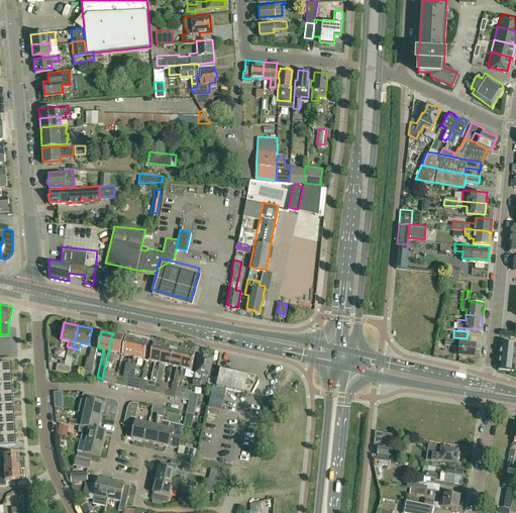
[(119,351),(122,335),(112,333),(106,360),(112,361),(114,350),(119,351)]
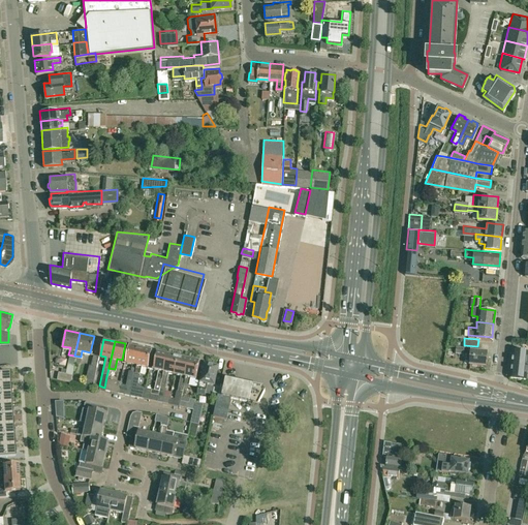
[(134,370),(140,346),(129,344),(125,361),(131,362),(130,369),(134,370)]
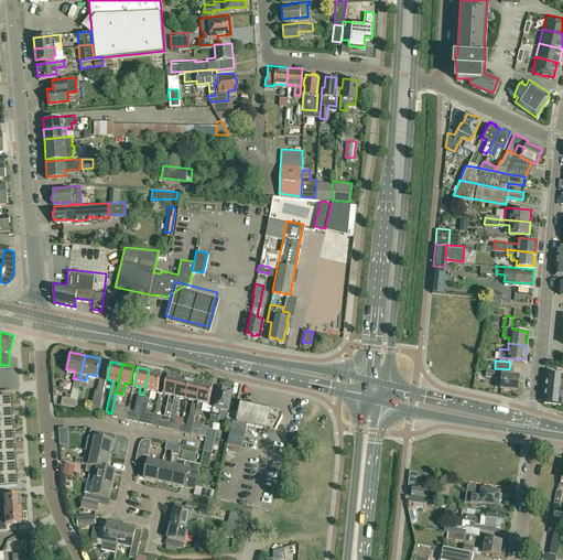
[(157,389),(160,372),(149,369),(143,395),(141,406),(138,419),(143,420),(147,407),(145,407),(148,396),(149,396),(150,388),(157,389)]
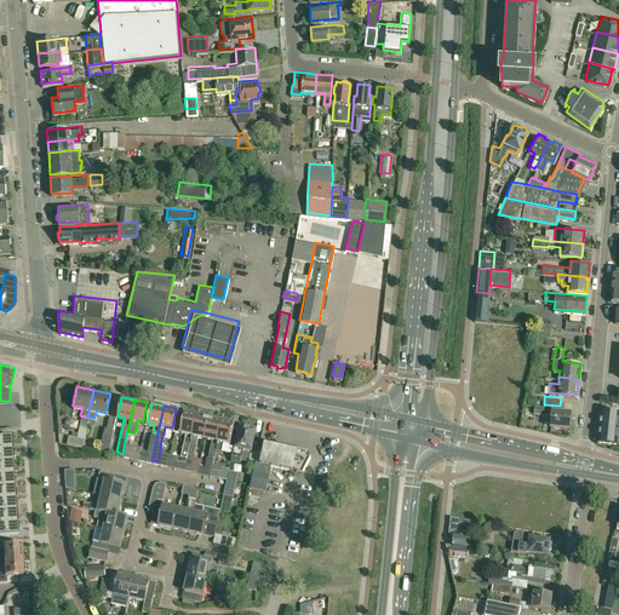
[(571,409),(551,408),(550,425),(569,426),(571,409)]
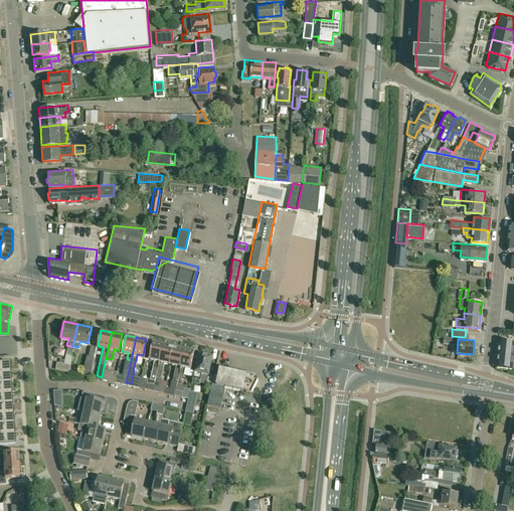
[(497,352),(513,353),(513,348),(513,342),(513,340),(498,339),(497,352)]
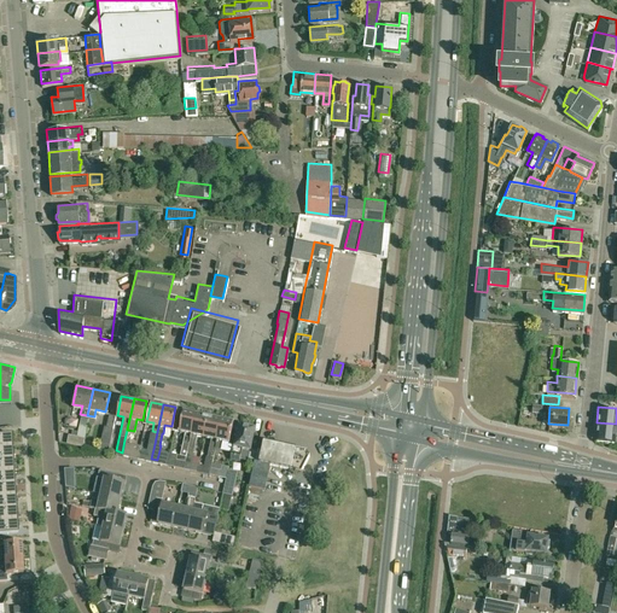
[(182,466),(195,412),(182,409),(179,428),(185,430),(180,453),(169,450),(166,461),(182,466)]
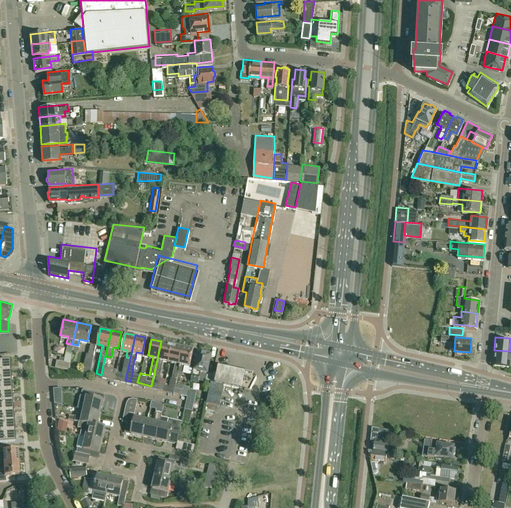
[(89,372),(92,357),(95,342),(90,341),(83,370),(89,372)]
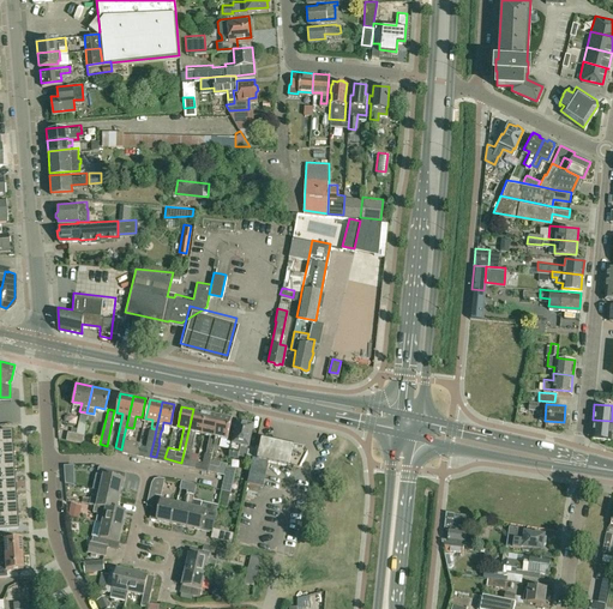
[(200,430),(205,411),(193,409),(181,463),(194,465),(196,458),(190,457),(192,450),(191,447),(194,429),(200,430)]
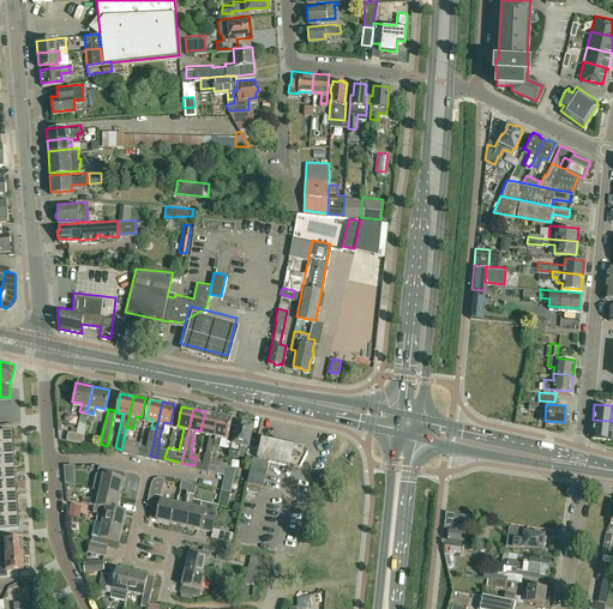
[(76,430),(83,432),(86,412),(79,411),(76,430)]
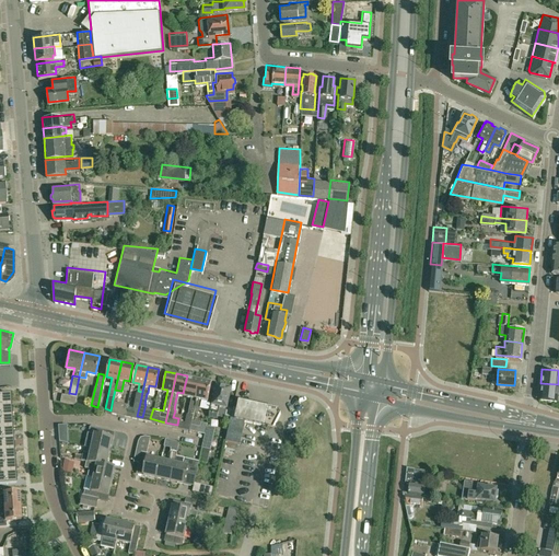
[(194,404),(199,378),(189,375),(185,394),(190,395),(187,409),(186,412),(184,419),(178,418),(177,425),(188,427),(190,421),(194,404)]
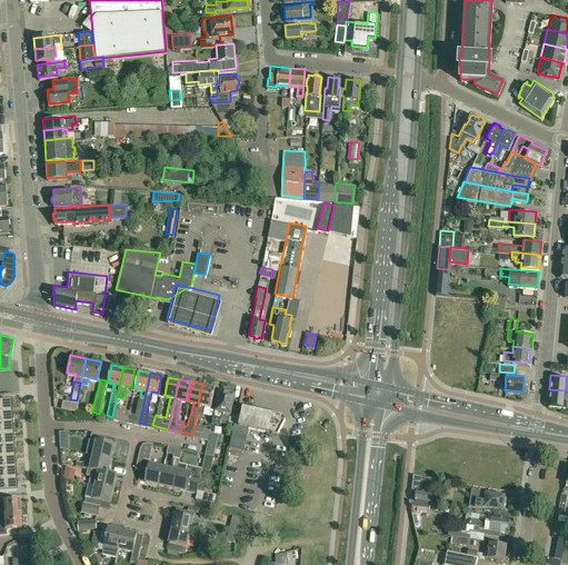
[(213,386),(212,386),(213,384),(207,383),(206,385),(202,384),(197,410),(202,412),(205,403),(210,405),(213,386)]
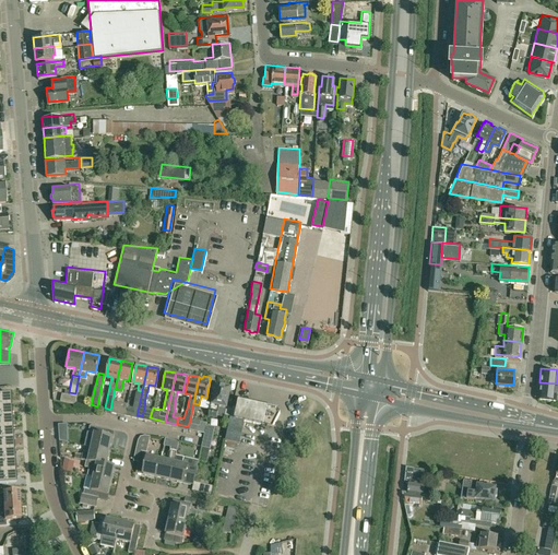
[(210,400),(208,413),(216,414),(216,412),(223,413),(229,386),(227,386),(227,384),(223,382),(221,384),(216,382),(212,401),(210,400)]
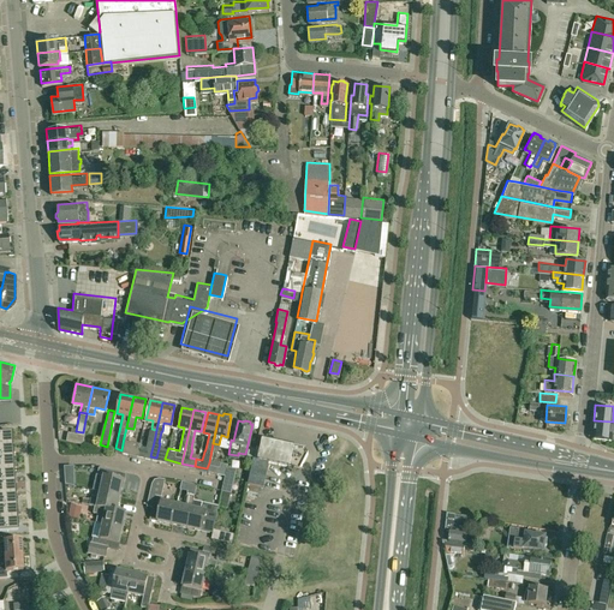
[(613,428),(613,422),(594,420),(592,436),(612,438),(613,429),(613,428)]
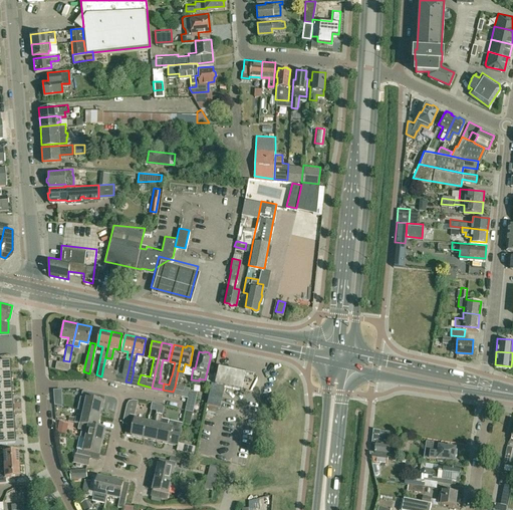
[(63,360),(56,358),(55,365),(68,368),(70,361),(69,361),(63,360)]
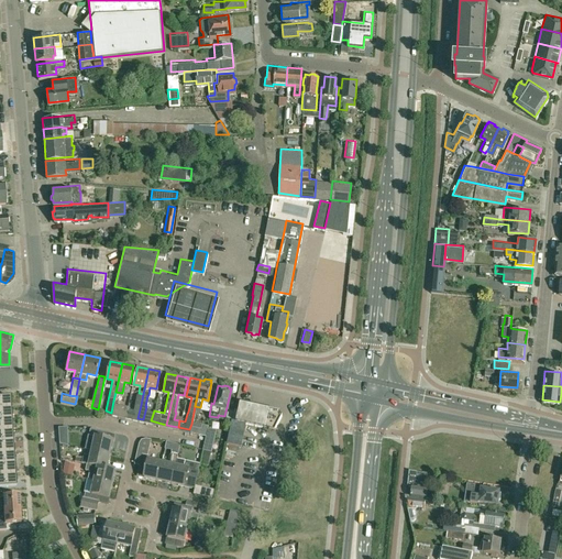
[(0,405),(10,405),(10,402),(9,399),(9,394),(0,394),(0,405)]
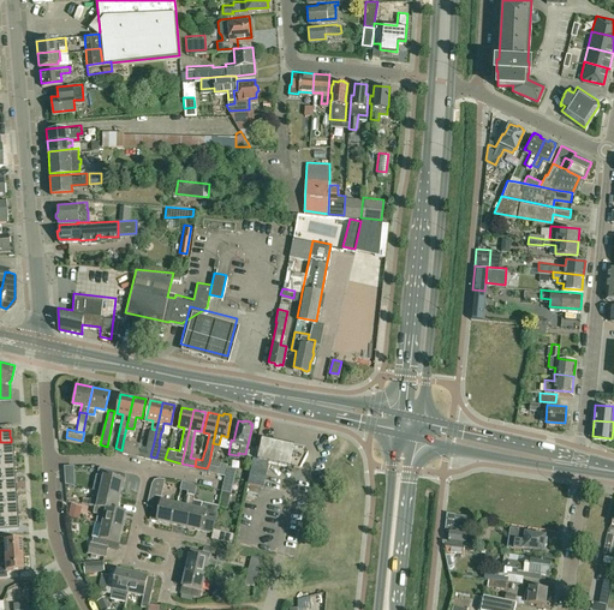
[(136,453),(139,441),(124,437),(121,450),(136,453)]
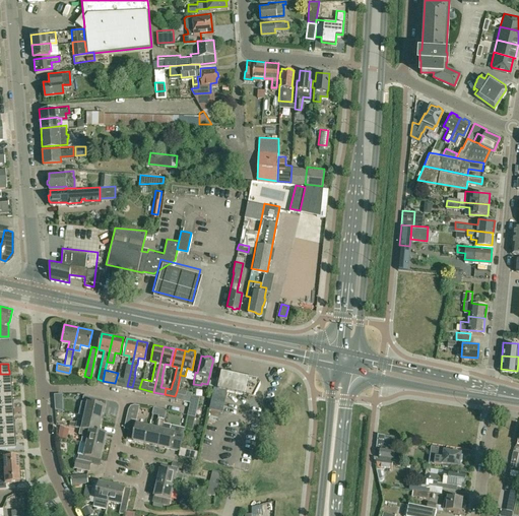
[(226,389),(253,394),(254,392),(253,392),(259,380),(256,378),(256,377),(221,370),(217,386),(213,385),(209,406),(222,409),(226,389)]
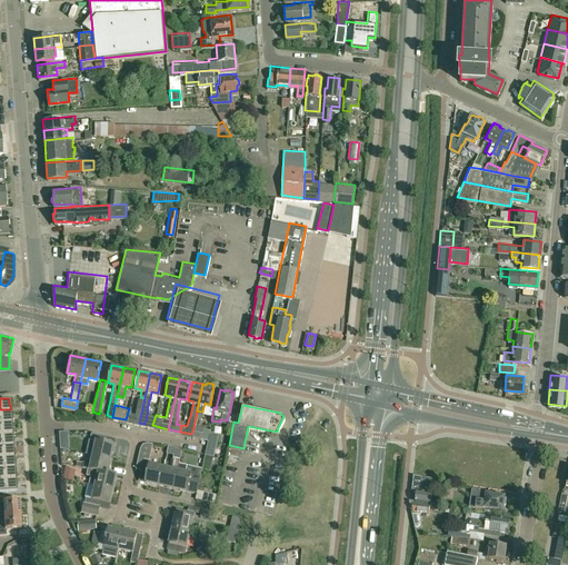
[(133,422),(139,423),(142,409),(137,407),(133,422)]
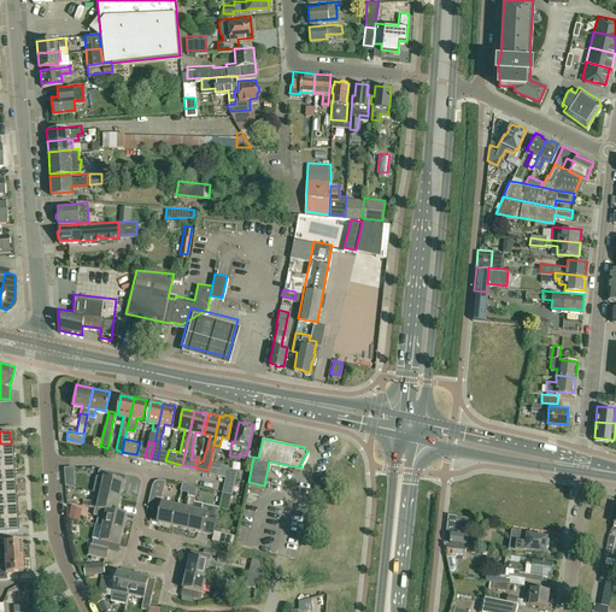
[(11,449),(11,443),(0,443),(0,455),(11,455),(11,451),(11,449)]
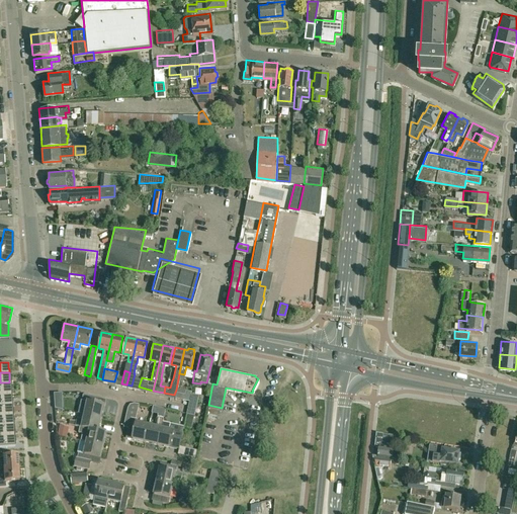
[(0,394),(10,393),(10,389),(10,388),(9,382),(0,382),(0,394)]
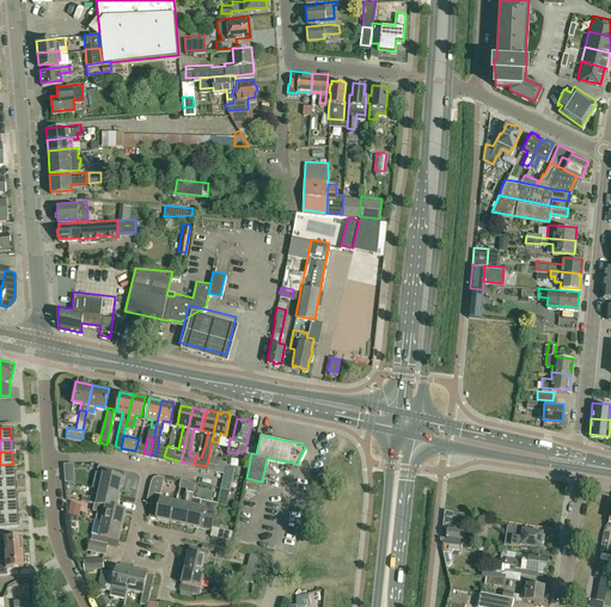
[(222,471),(225,463),(225,459),(218,458),(217,463),(208,460),(206,466),(222,471)]
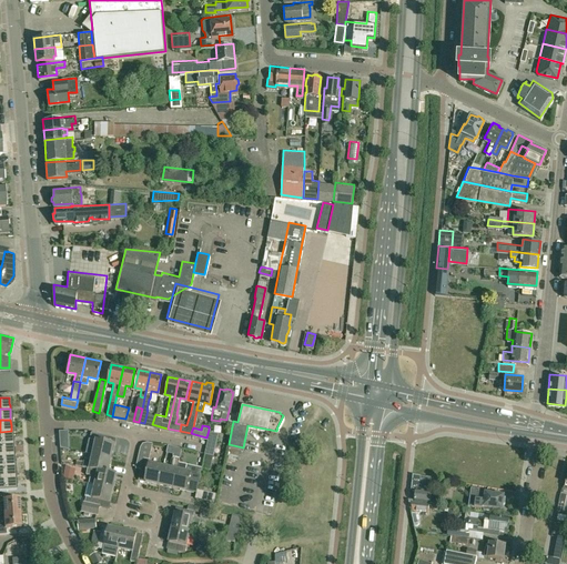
[(114,435),(104,433),(90,430),(85,450),(92,452),(110,455),(114,435)]
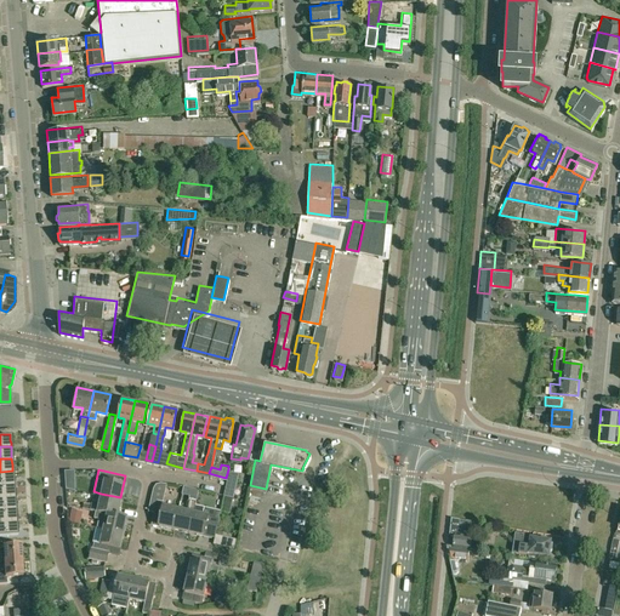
[(228,469),(226,478),(223,492),(232,495),(238,471),(228,469)]
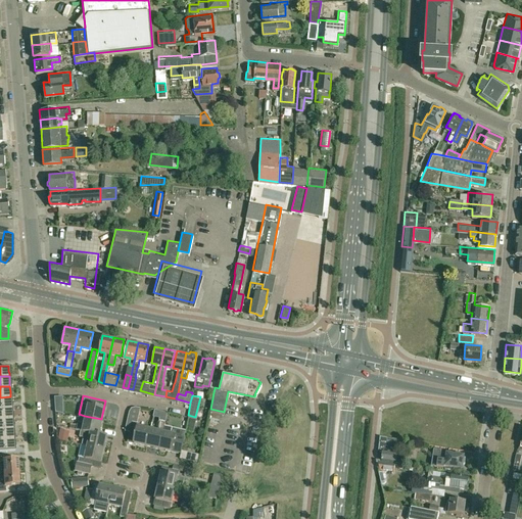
[(0,408),(11,407),(11,403),(10,402),(10,396),(0,397),(0,408)]
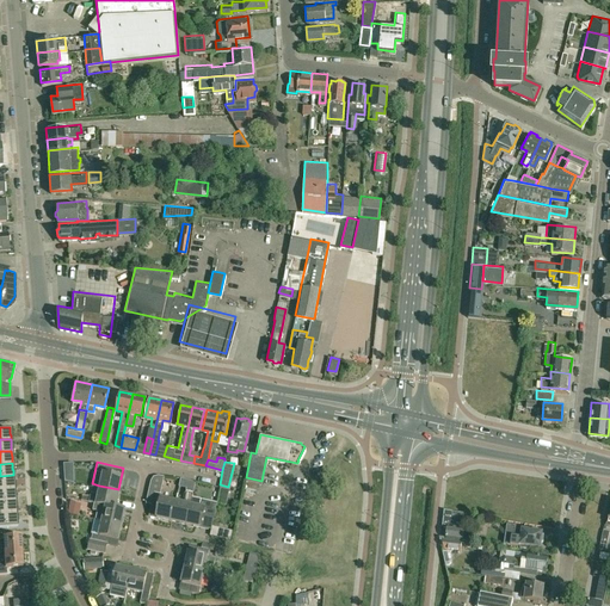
[(0,488),(13,487),(13,483),(13,481),(13,475),(0,476),(0,488)]
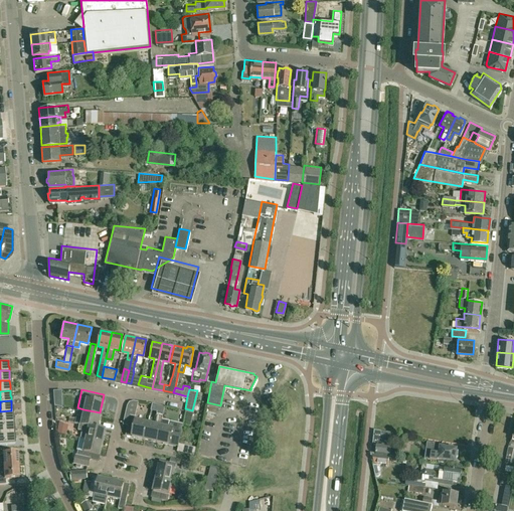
[(155,412),(156,412),(154,421),(147,420),(144,436),(156,439),(159,423),(161,416),(163,409),(156,407),(155,412)]
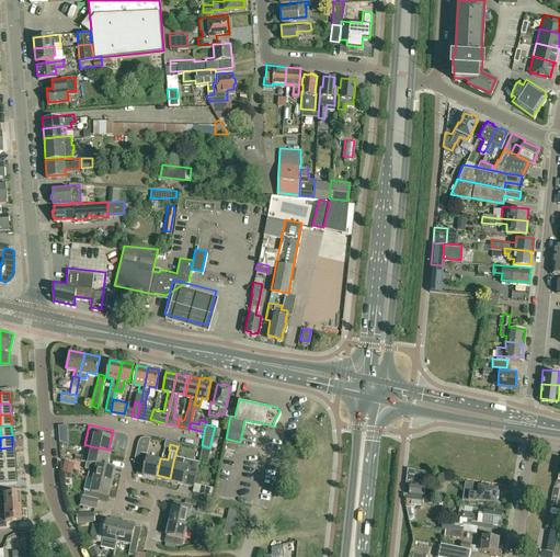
[(105,464),(105,463),(109,450),(91,446),(89,454),(82,452),(76,452),(75,456),(87,459),(88,459),(88,461),(96,462),(105,464)]
